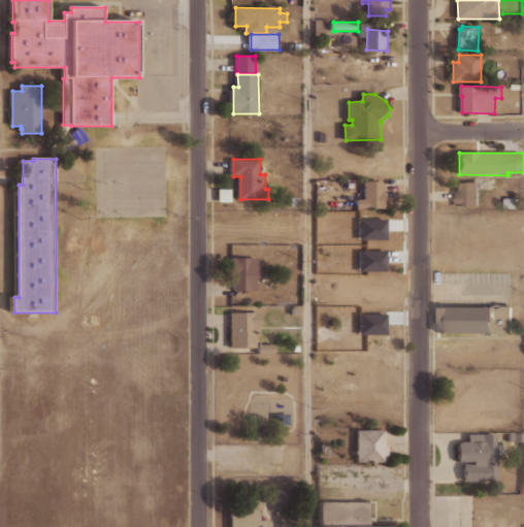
[(367,182),(367,201),(359,201),(359,209),(386,209),(386,182),(367,182)]
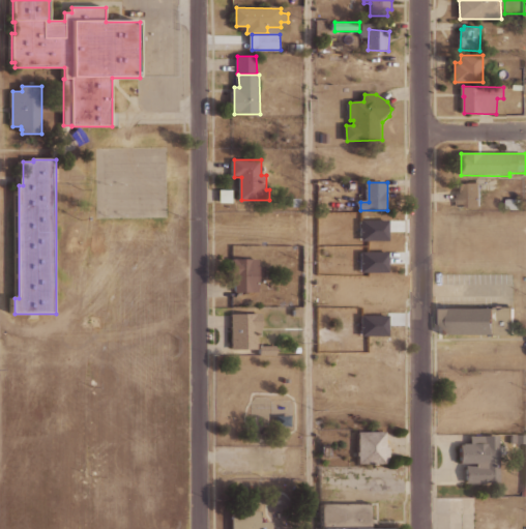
[(80,184),(80,201),(98,201),(98,184),(80,184)]
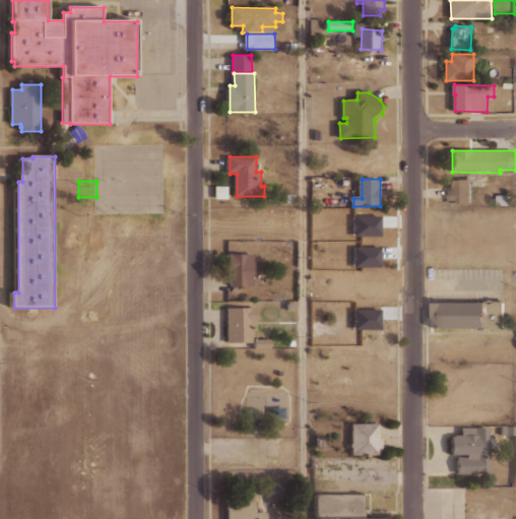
[(453,181),(452,203),(474,205),(475,182),(453,181)]
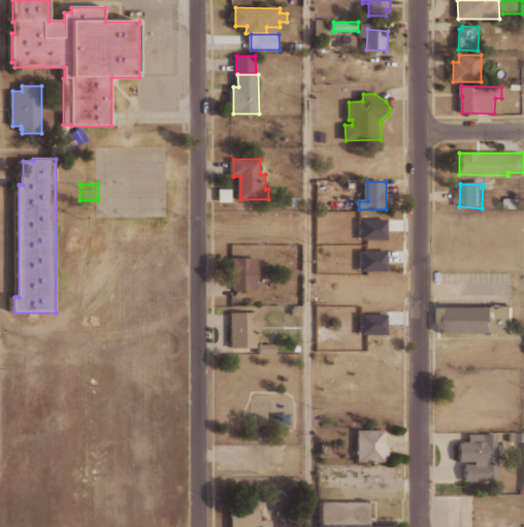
[(221,190),(233,190),(233,202),(221,202),(221,190)]
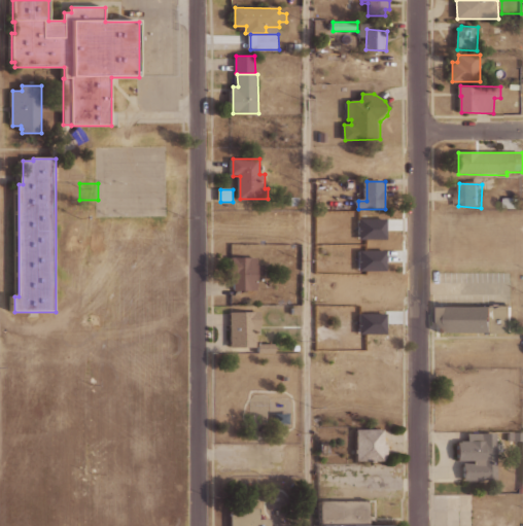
[(291,198),(300,198),(300,206),(291,206),(291,198)]
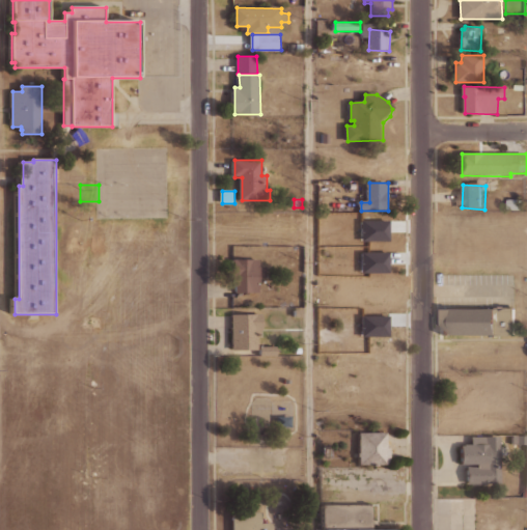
[(510,200),(526,201),(526,212),(510,211),(510,200)]
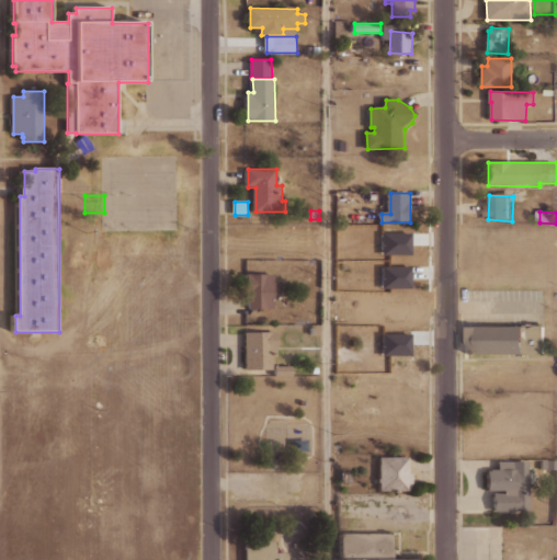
[(249,275),(249,301),(252,301),(252,310),(276,310),(276,294),(284,294),(284,282),(276,282),(276,274),(249,274),(249,275)]
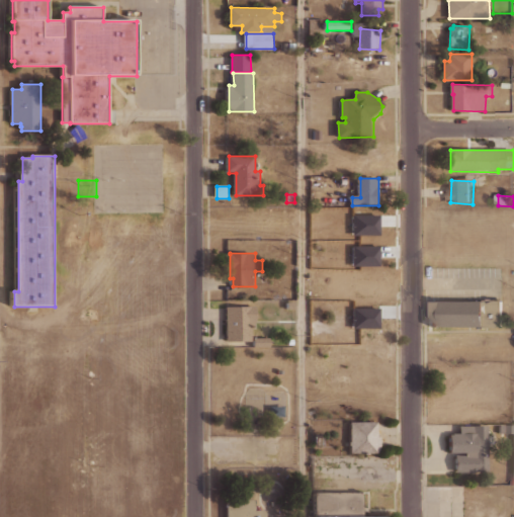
[(436,300),(436,323),(501,326),(501,304),(436,300)]
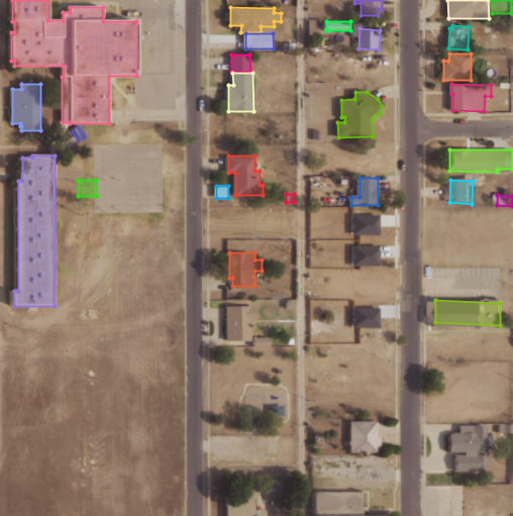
[(289,301),(297,302),(296,309),(289,309),(289,301)]
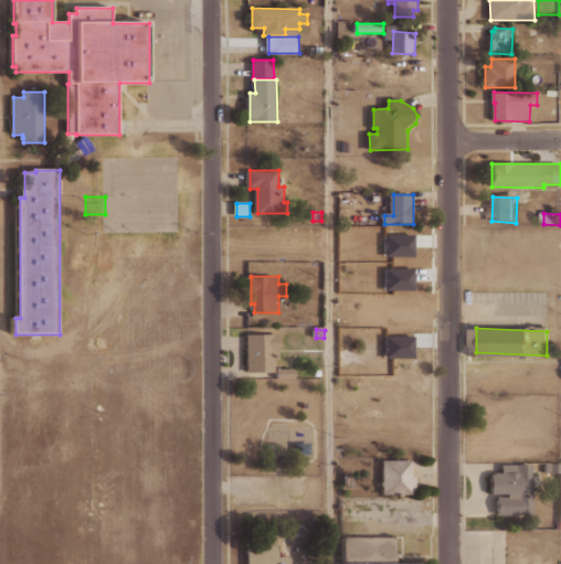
[(249,334),(281,334),(282,359),(276,359),(276,373),(249,373),(249,334)]
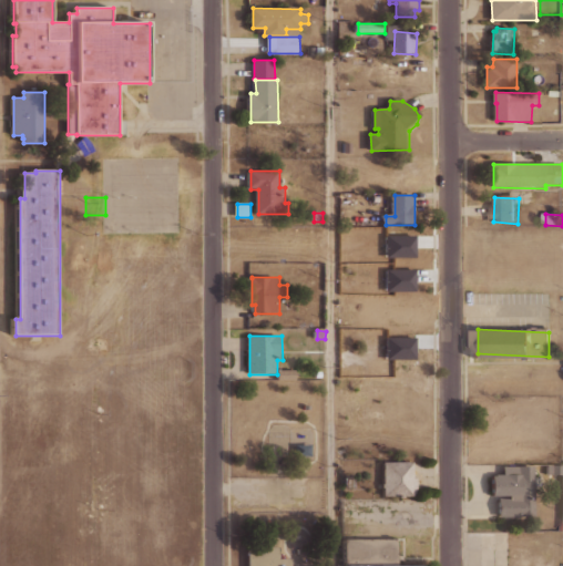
[(279,370),(298,370),(298,380),(279,380),(279,370)]
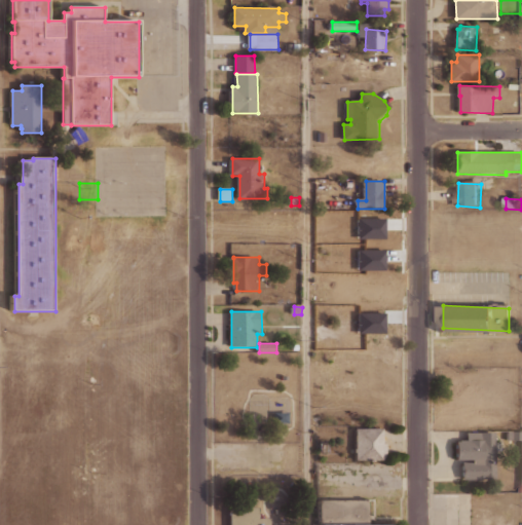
[(449,372),(450,396),(478,396),(477,380),(485,380),(485,372),(449,372)]
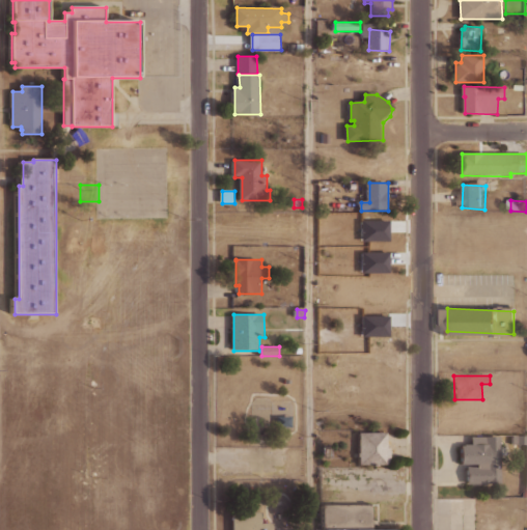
[(280,417),(294,417),(295,427),(281,427),(280,417)]
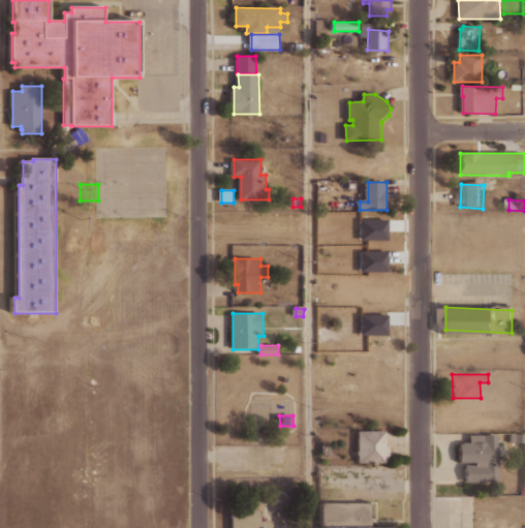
[(360,431),(387,431),(387,446),(391,445),(391,454),(387,454),(387,463),(360,463),(360,431)]
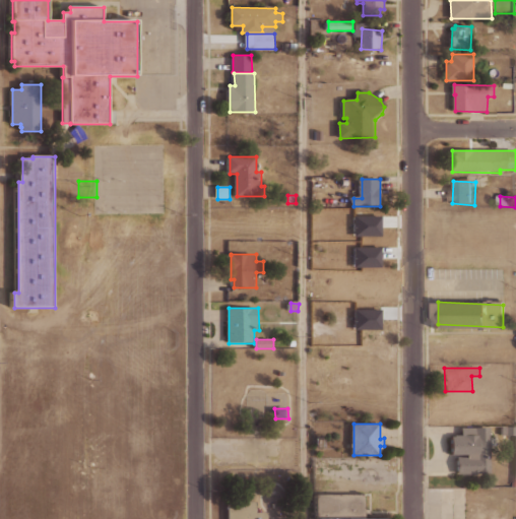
[(504,427),(515,428),(515,436),(504,436),(504,427)]
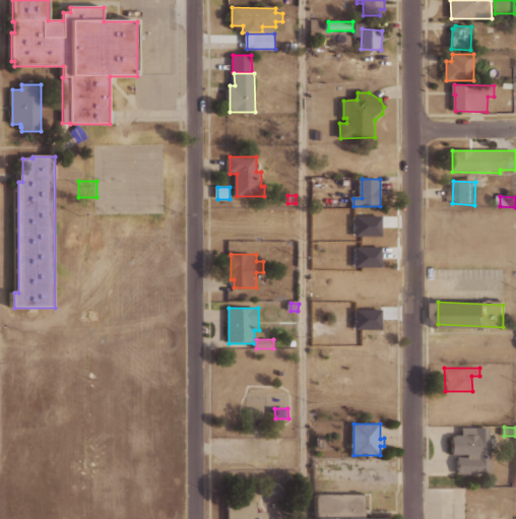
[(463,429),(463,436),(453,436),(454,455),(468,455),(468,458),(458,458),(458,473),(492,472),(491,428),(463,429)]
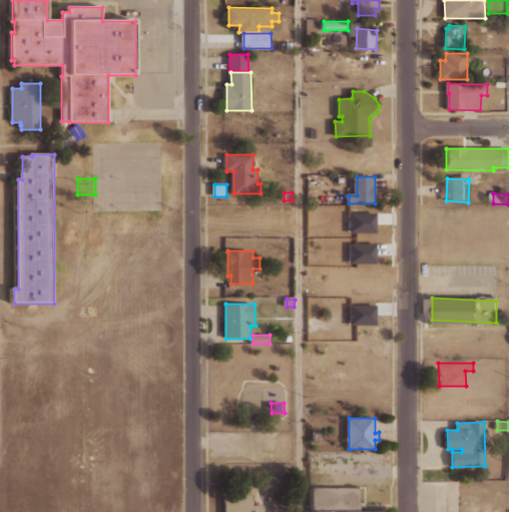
[(314,489),(360,489),(360,505),(314,505),(314,489)]
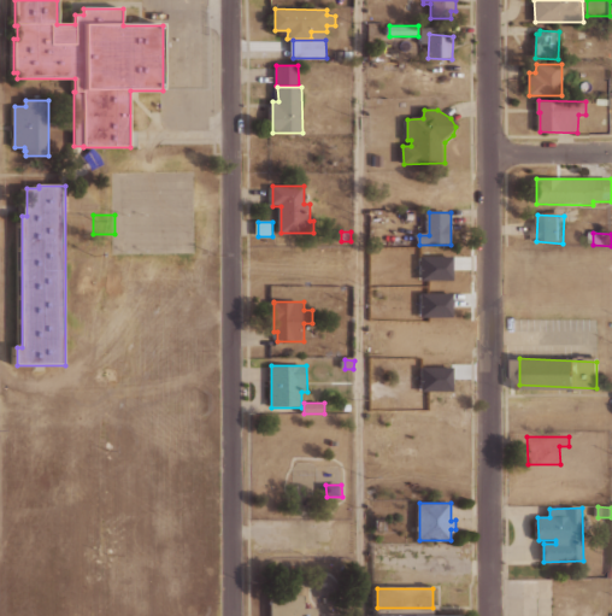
[(272,615),(272,596),(306,596),(306,608),(319,608),(319,615),(272,615)]
